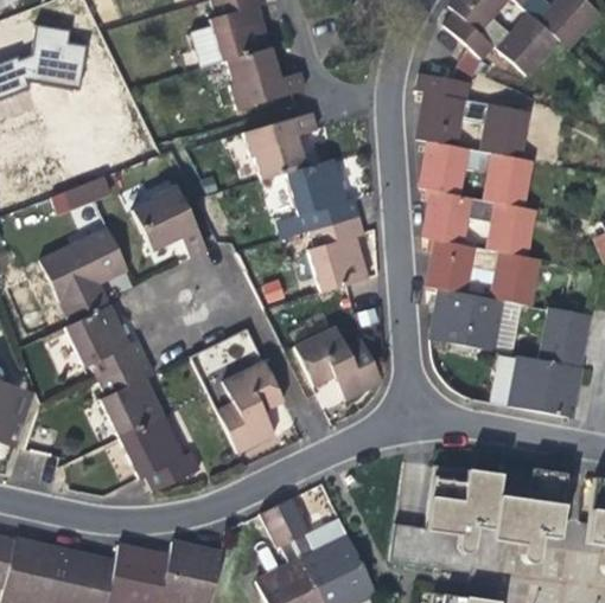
[(203,68),(227,61),(271,47),(262,19),(259,7),(268,5),(267,0),(215,0),(220,18),(210,20),(211,25),(192,31),(203,68)]
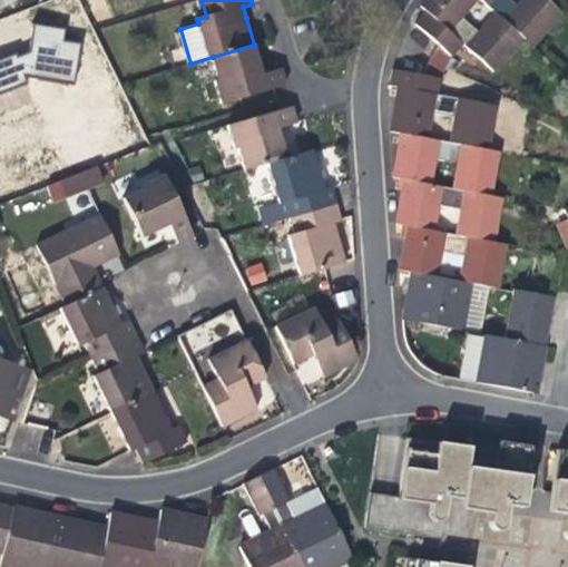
[(428,0),(423,6),(430,12),(418,26),(437,42),(457,58),(468,46),(497,72),(528,38),(499,12),(482,31),(464,16),(478,0),(428,0)]
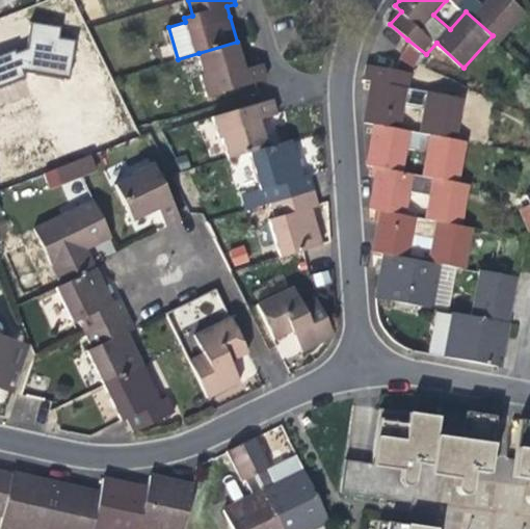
[(527,10),(521,4),(515,0),(488,0),(488,1),(484,5),(479,0),(452,0),(466,11),(493,35),(499,42),(527,10)]
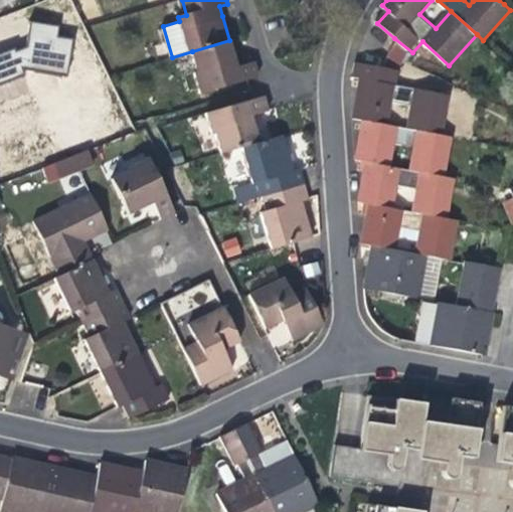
[(61,20),(33,16),(32,29),(30,42),(18,48),(16,43),(0,50),(0,86),(29,74),(26,67),(70,73),(74,35),(60,32),(61,20)]
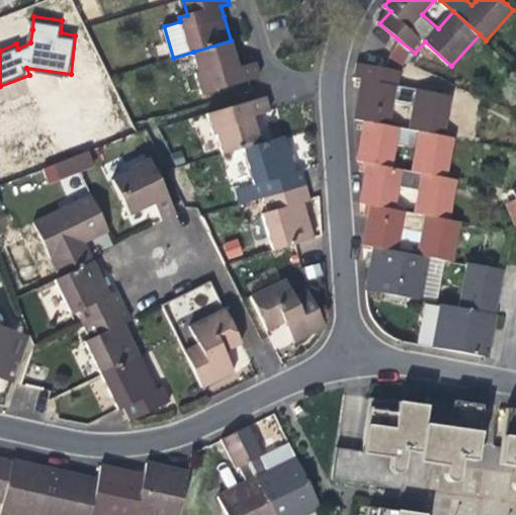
[(409,60),(415,53),(397,38),(392,52),(409,60)]
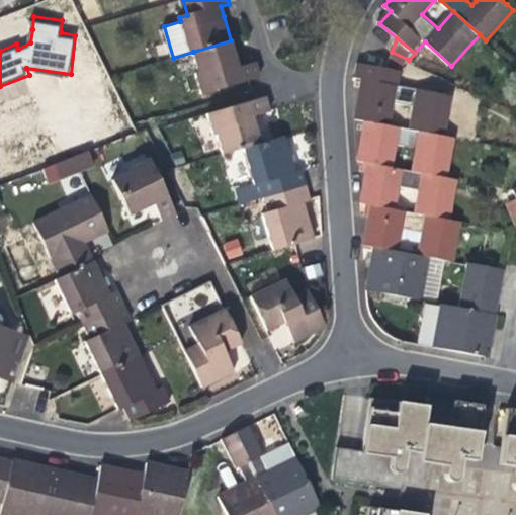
[(235,56),(231,40),(193,52),(199,71),(195,72),(201,93),(262,76),(257,60),(238,66),(235,56)]
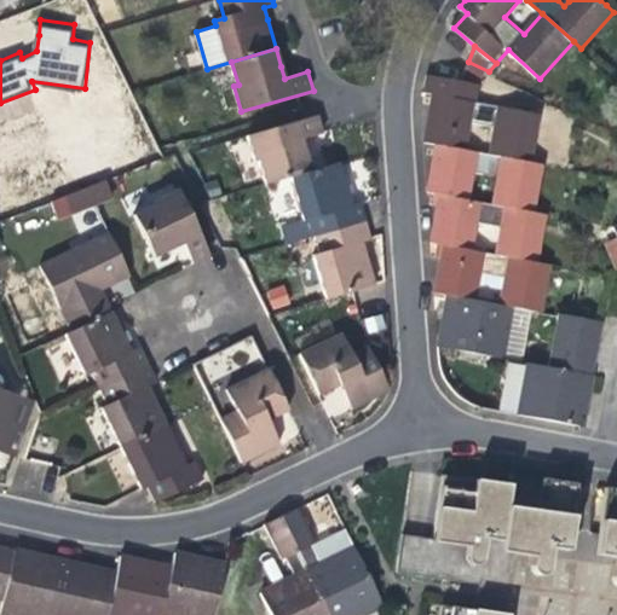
[(480,81),(489,71),(468,62),(463,77),(480,81)]
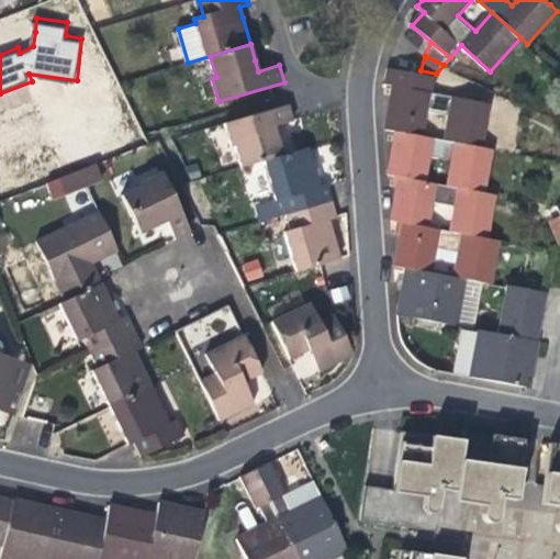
[(451,115),(447,140),(482,146),(491,102),(433,91),(436,74),(421,70),(388,64),(385,73),(385,81),(396,84),(393,98),(387,129),(399,131),(423,135),(427,111),(451,115)]
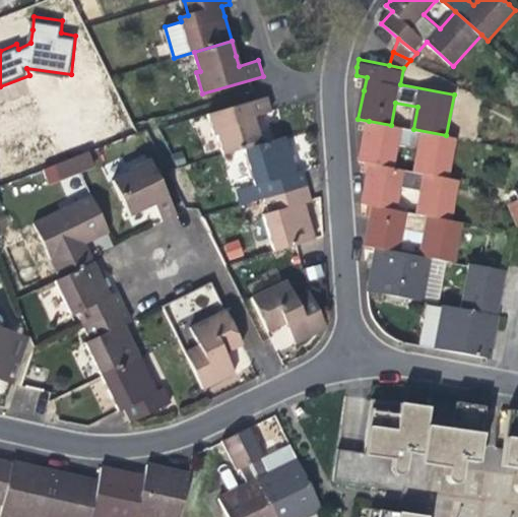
[(223,153),(246,146),(261,142),(257,125),(254,117),(273,111),(268,95),(208,113),(215,134),(218,134),(223,153)]
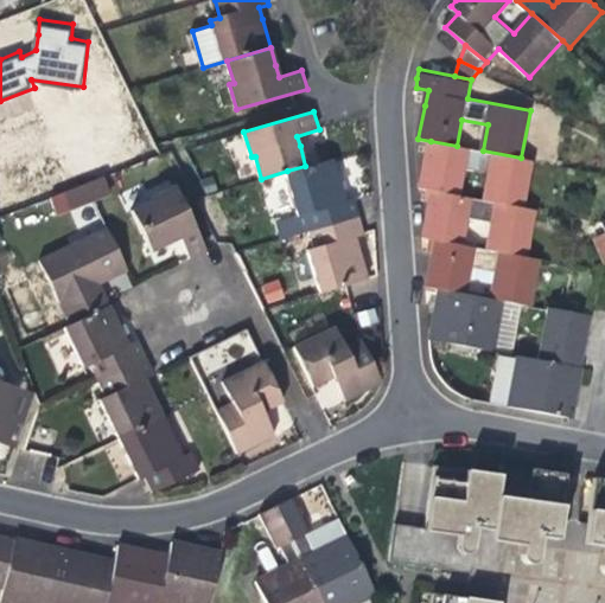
[(491,174),(486,199),(524,206),(533,160),(521,158),(483,151),(457,146),(431,141),(425,167),(420,187),(434,190),(459,194),(464,170),(491,174)]
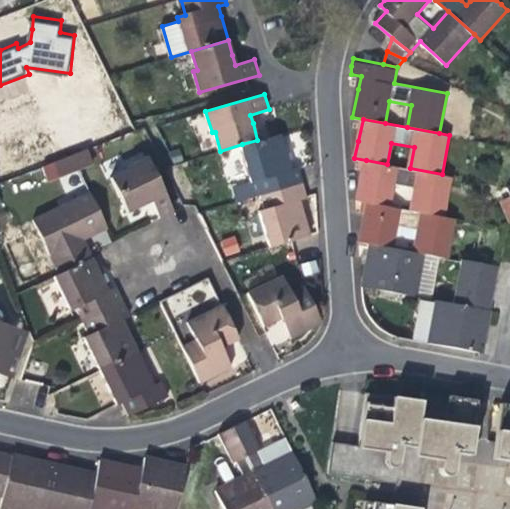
[(281,132),(257,140),(242,144),(252,178),(234,183),(240,200),(264,192),(304,180),(299,165),(292,167),(288,153),(281,132)]
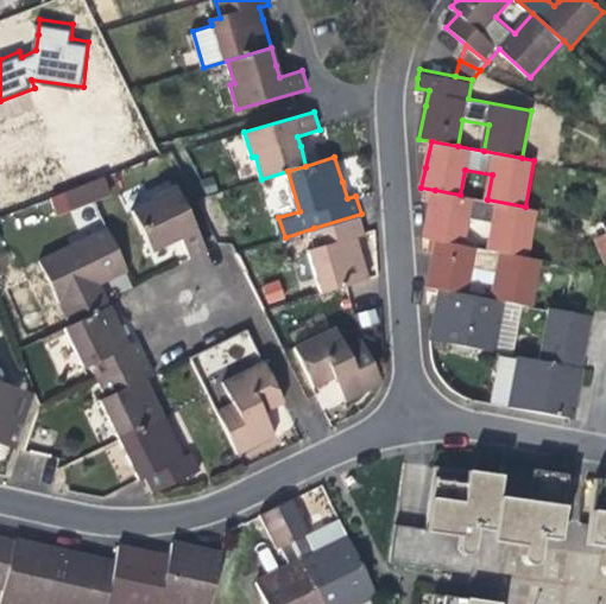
[(105,176),(51,195),(57,211),(111,192),(105,176)]
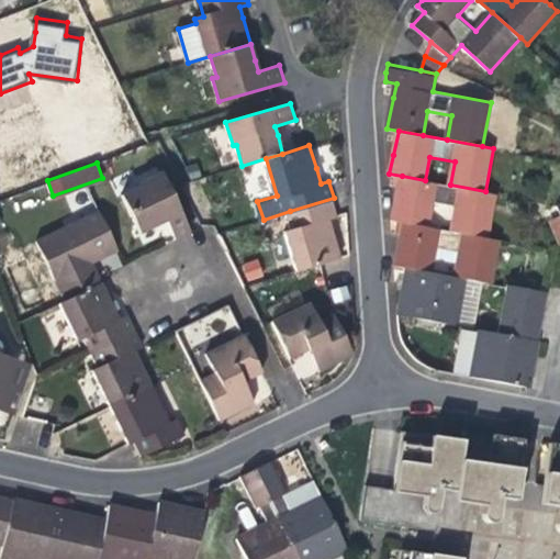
[(175,241),(190,233),(160,174),(138,183),(141,187),(122,197),(140,235),(158,225),(166,221),(175,241)]
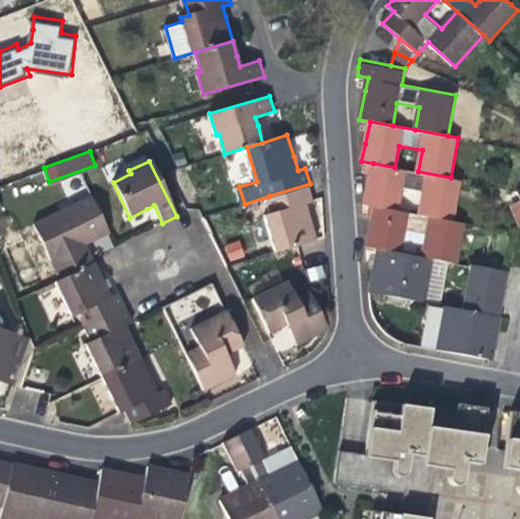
[(423,192),(420,213),(453,219),(461,179),(451,177),(418,171),(395,167),(373,163),(369,177),(363,203),(375,205),(398,209),(402,187),(423,192)]
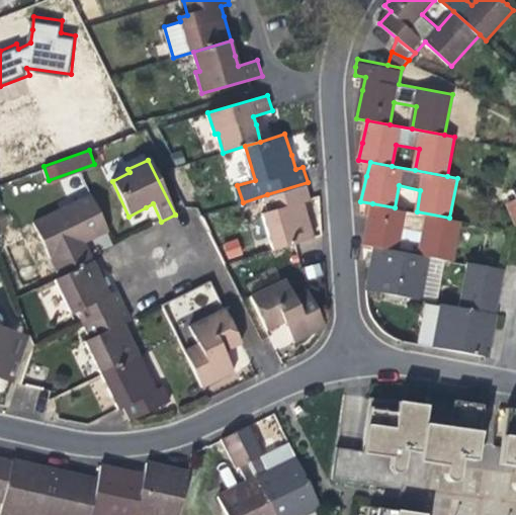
[(313,197),(308,182),(267,194),(271,209),(264,211),(274,248),(316,236),(309,213),(305,199),(313,197)]
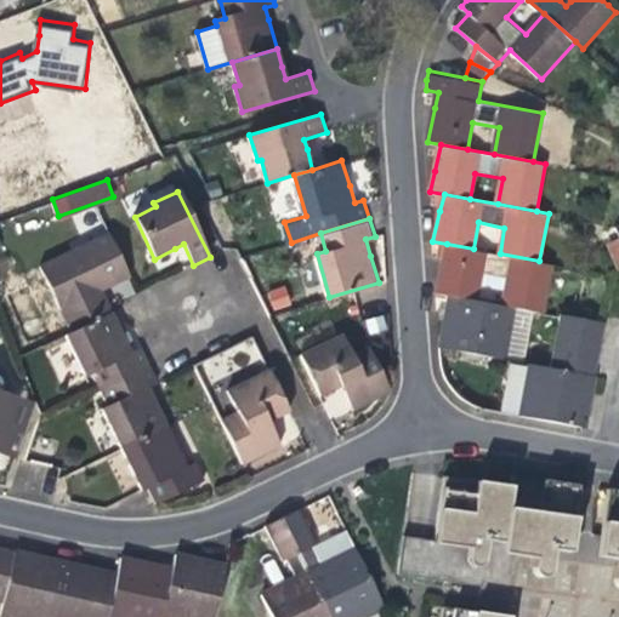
[(111,314),(98,292),(96,286),(109,280),(112,286),(130,276),(111,236),(95,245),(92,241),(38,268),(69,333),(111,314)]
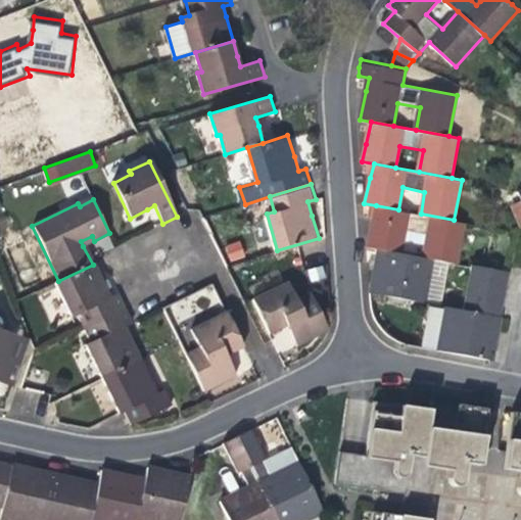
[(428,233),(424,257),(434,260),(451,264),(456,265),(465,222),(454,220),(421,214),(398,209),(376,205),(372,222),(367,246),(379,248),(401,253),(407,230),(428,233)]
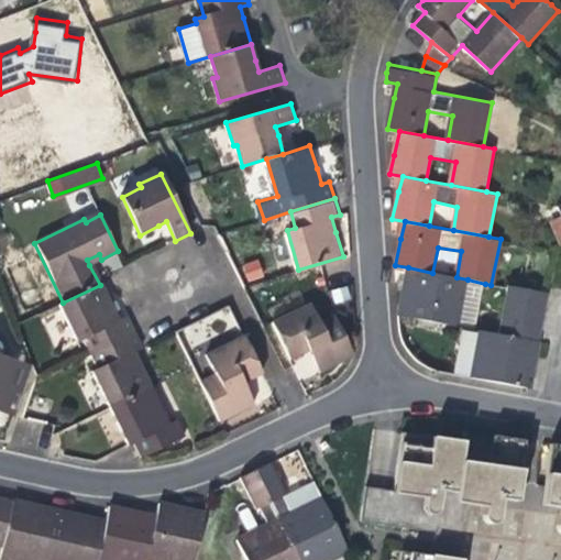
[(97,262),(101,260),(99,254),(87,260),(89,265),(97,262)]
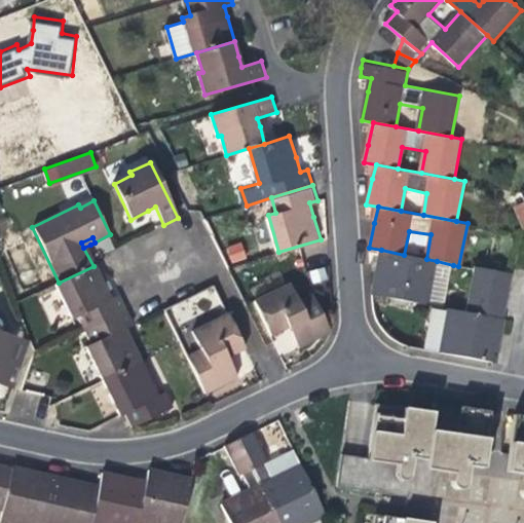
[(227,244),(232,260),(249,255),(244,238),(227,244)]
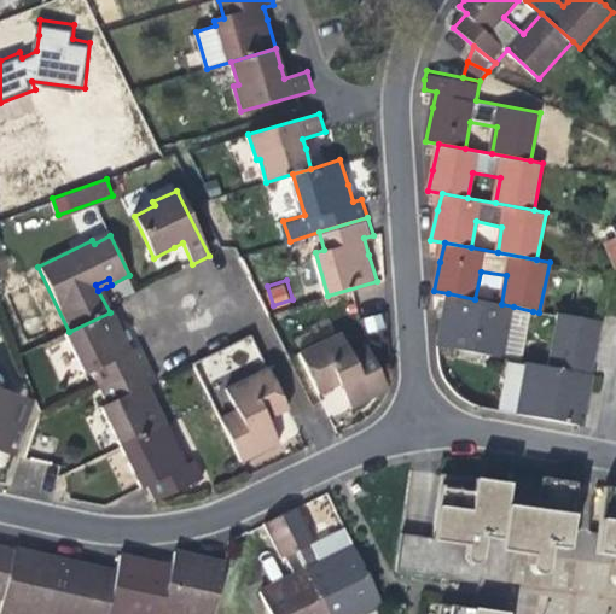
[(533,311),(513,307),(501,304),(475,299),(448,293),(445,309),(436,343),(523,358),(533,311)]
